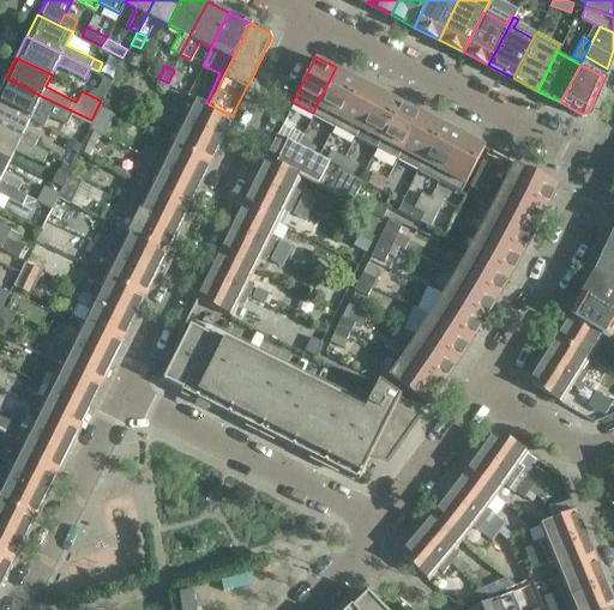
[(357,78),(336,67),(313,113),(335,124),(357,78)]
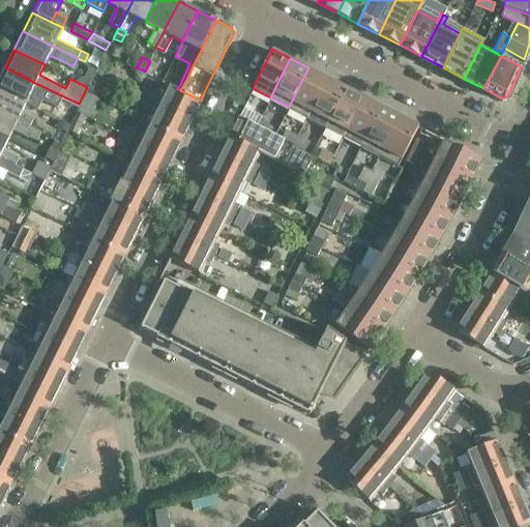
[(153,74),(157,63),(151,60),(146,70),(153,74)]
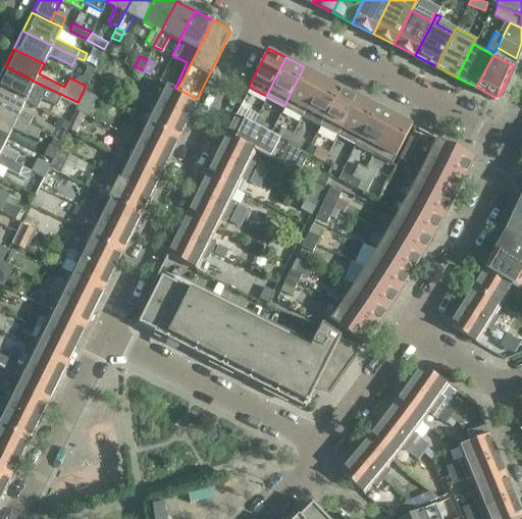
[(88,63),(79,80),(86,84),(95,67),(88,63)]
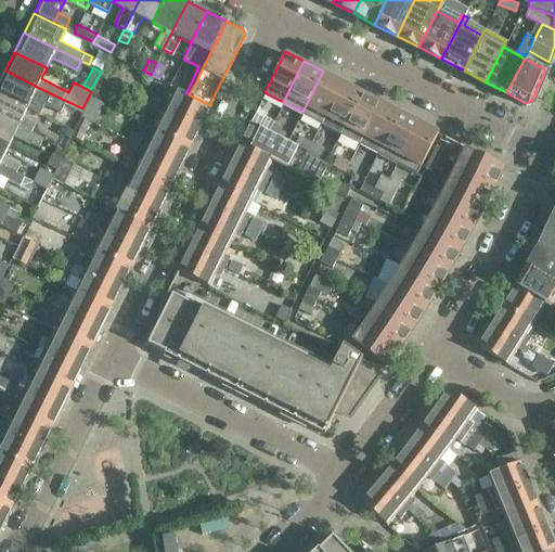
[(5,71),(0,80),(0,92),(27,106),(33,95),(78,118),(82,110),(37,87),(5,71)]
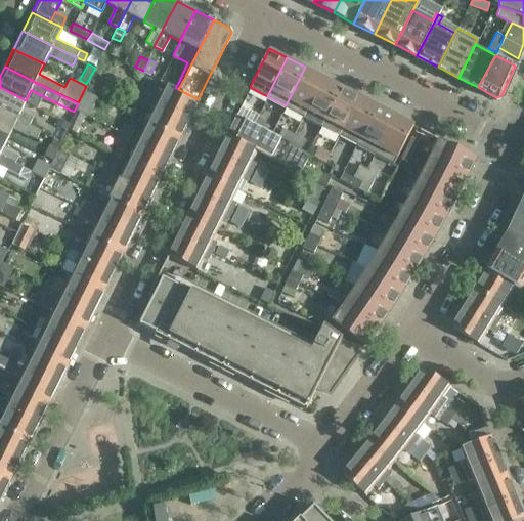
[(322,77),(305,67),(286,105),(303,116),(303,115),(322,77)]
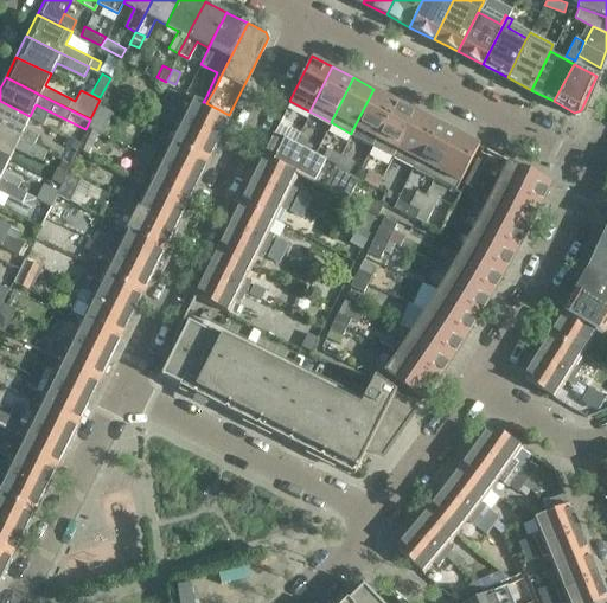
[(374,89),(351,133),(372,145),(372,143),(395,100),(374,89)]
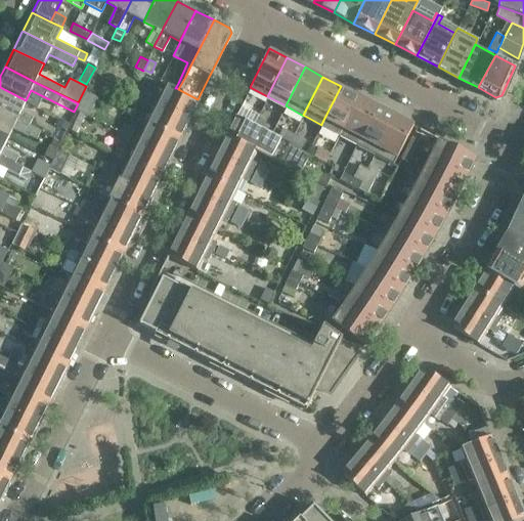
[(142,85),(139,93),(156,101),(163,105),(188,118),(198,99),(178,89),(177,88),(175,88),(170,85),(166,83),(163,88),(161,92),(142,85)]
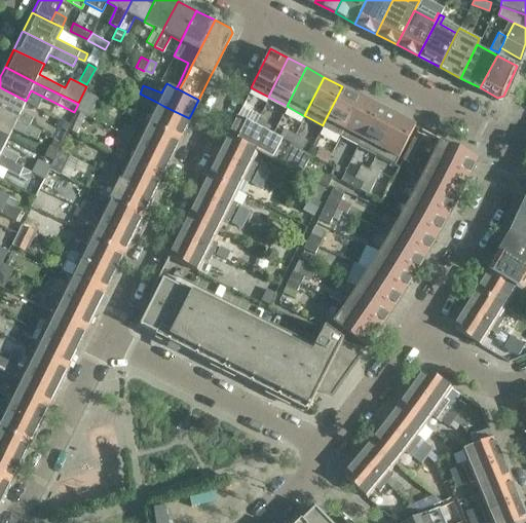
[(342,86),(323,124),(341,134),(361,96),(342,86)]
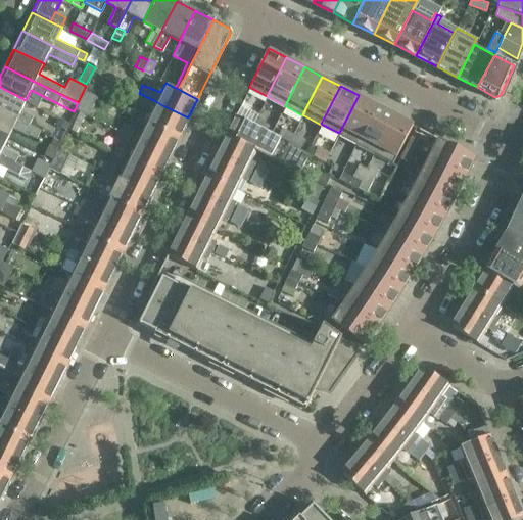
[(0,87),(0,109),(17,117),(28,124),(32,115),(21,110),(26,100),(0,87)]
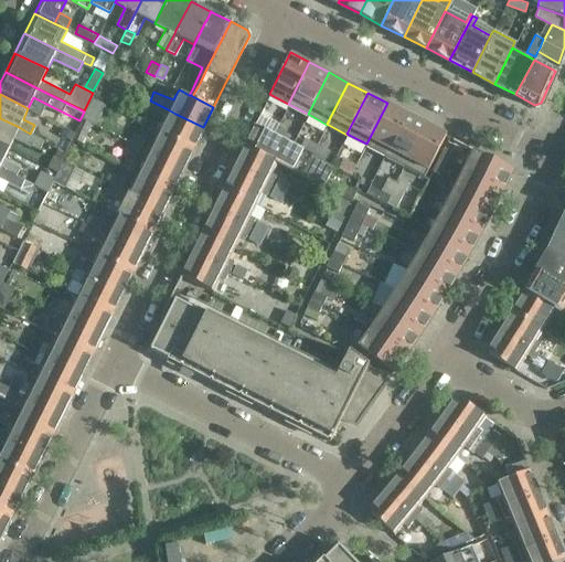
[(105,104),(92,97),(82,117),(95,124),(105,104)]
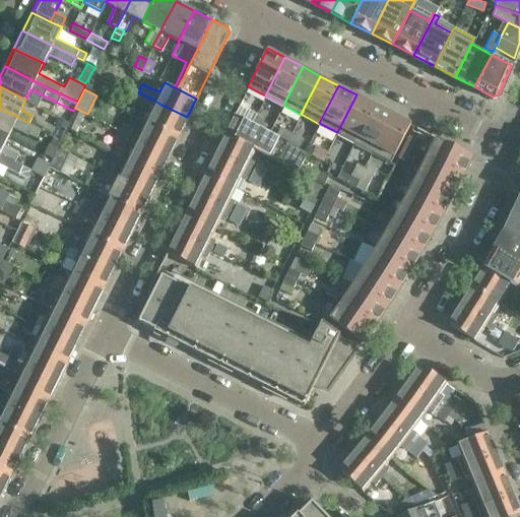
[(138,92),(134,101),(143,106),(142,108),(149,112),(146,119),(161,127),(178,135),(187,117),(161,105),(154,101),(138,92)]
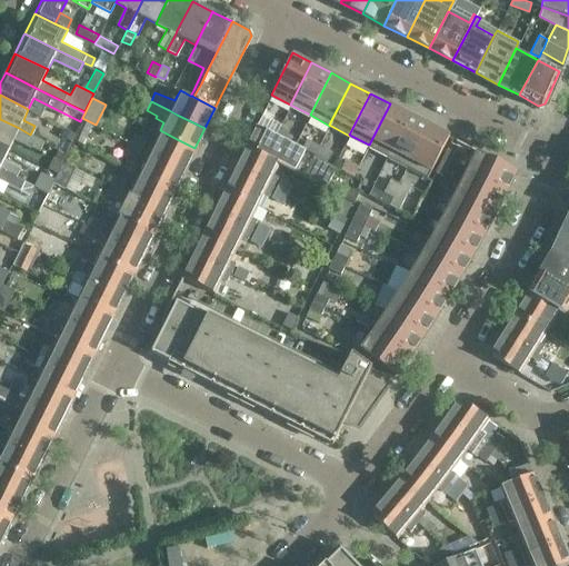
[(390,103),(369,145),(389,156),(409,113),(390,103)]
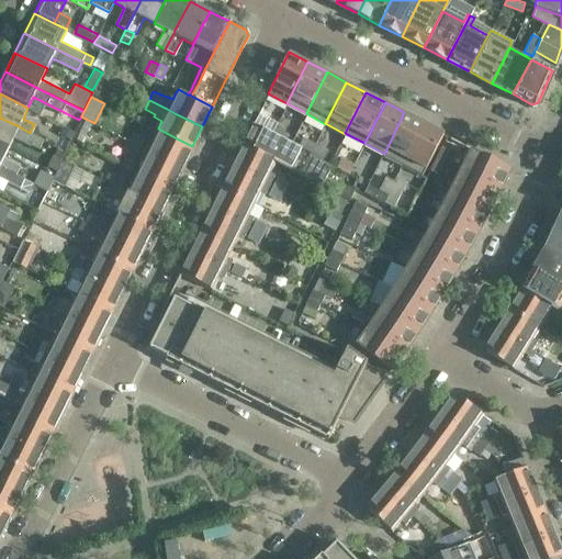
[(384,154),(403,164),(424,122),(404,112),(384,154)]
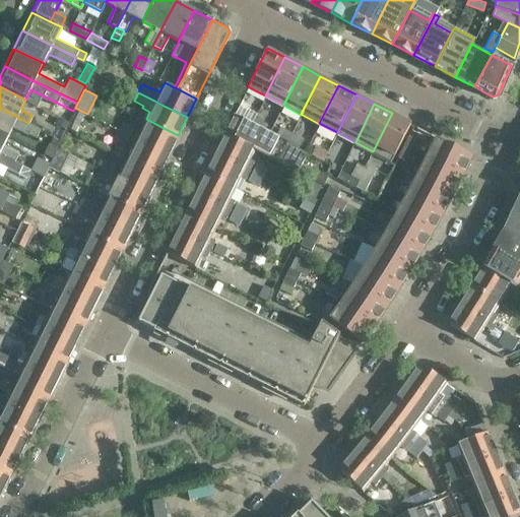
[(0,109),(0,130),(9,134),(13,125),(35,136),(39,128),(27,123),(17,117),(0,109)]
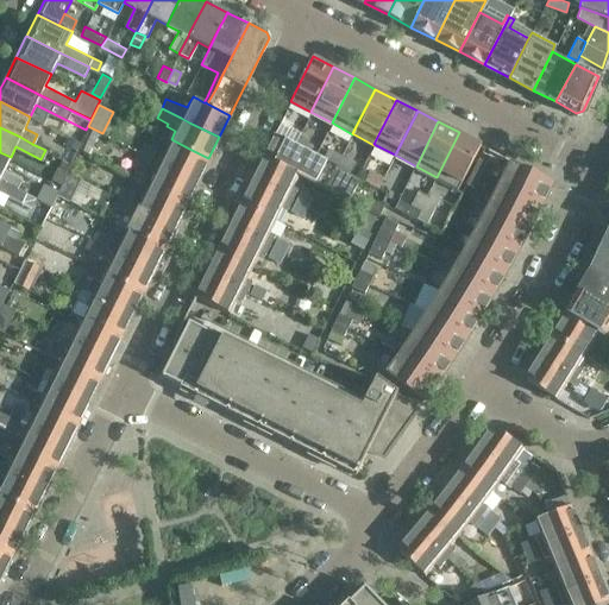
[(99,132),(88,127),(79,149),(88,153),(99,132)]
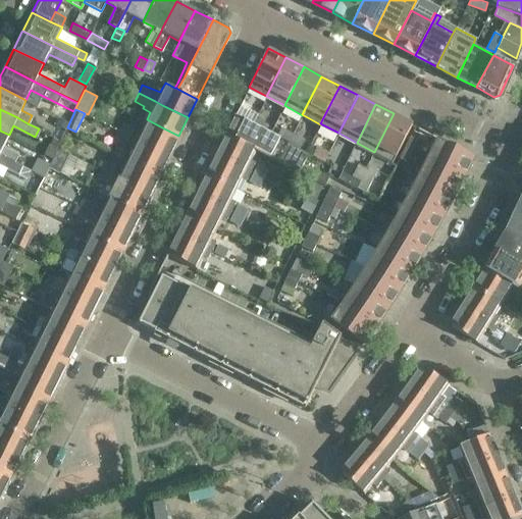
[(412,123),(394,113),(374,152),(374,153),(393,162),(412,123)]
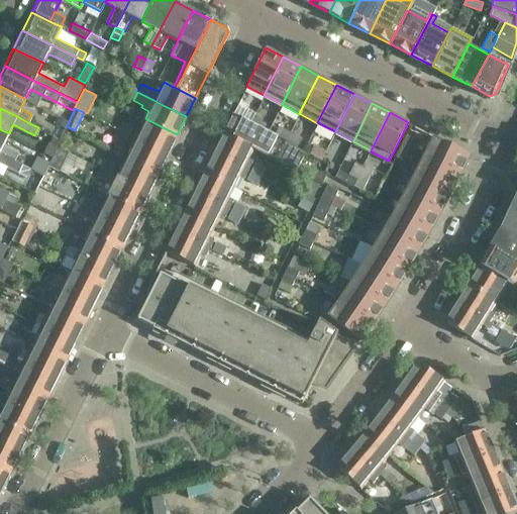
[(233,113),(224,131),(253,146),(296,169),(305,151),(240,117),(241,117),(233,113)]
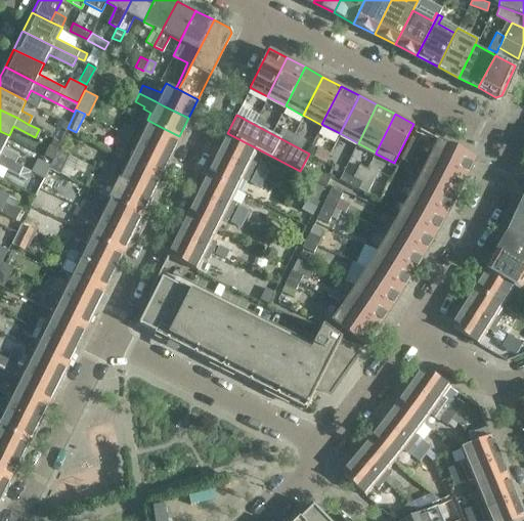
[(270,122),(259,116),(254,124),(266,130),(270,122)]
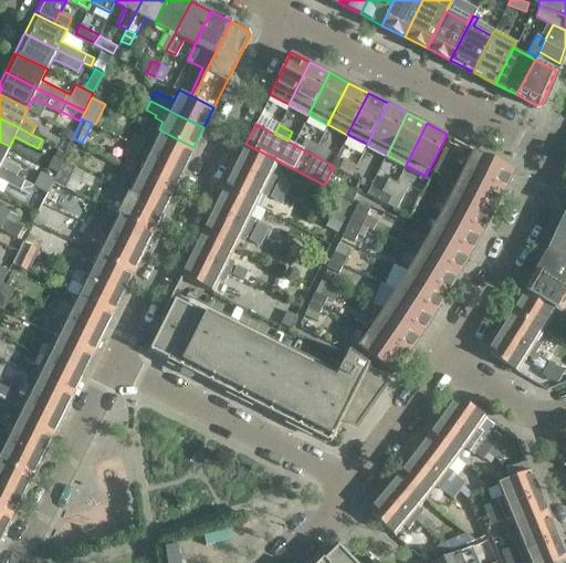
[(74,132),(63,127),(60,133),(72,138),(74,132)]
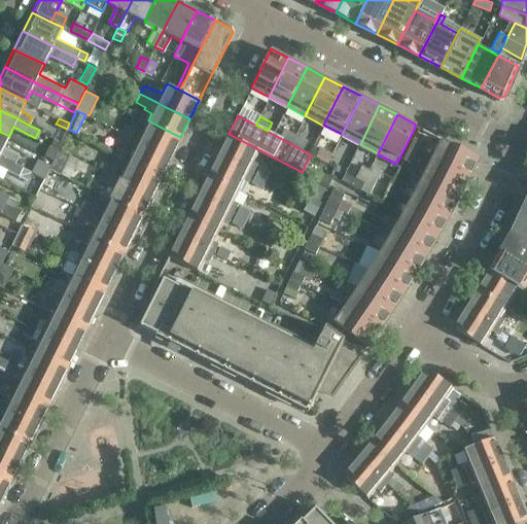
[(135,139),(138,140),(171,156),(180,137),(148,120),(142,131),(140,130),(135,139)]
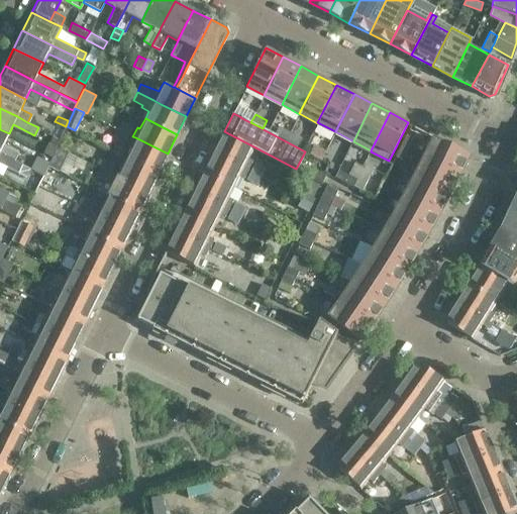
[(132,126),(122,121),(118,128),(128,134),(132,126)]
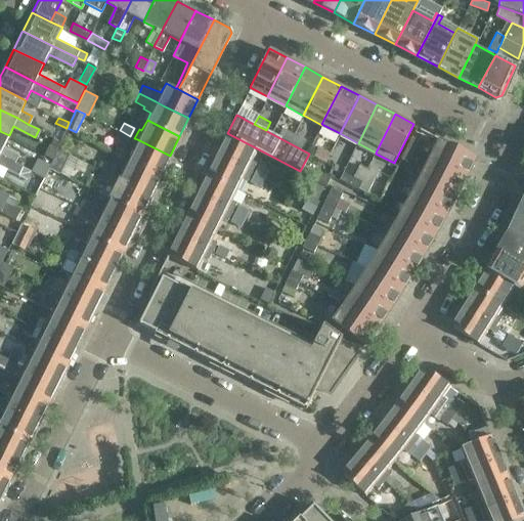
[(294,134),(281,127),(276,135),(290,142),(294,134)]
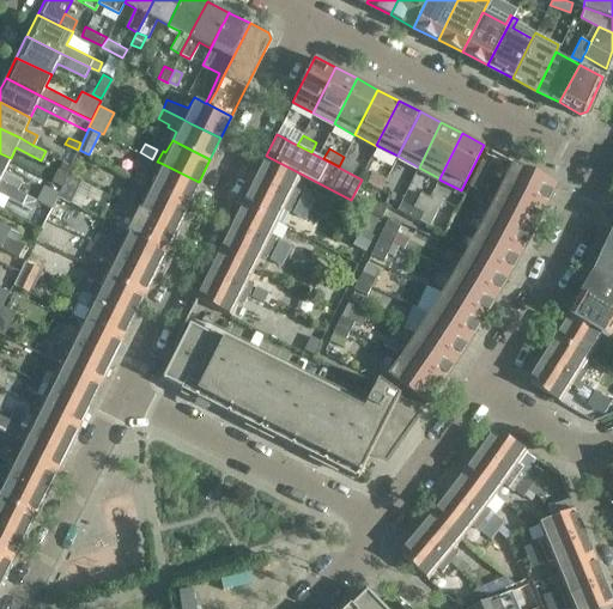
[(140,152),(135,163),(147,169),(152,159),(140,152)]
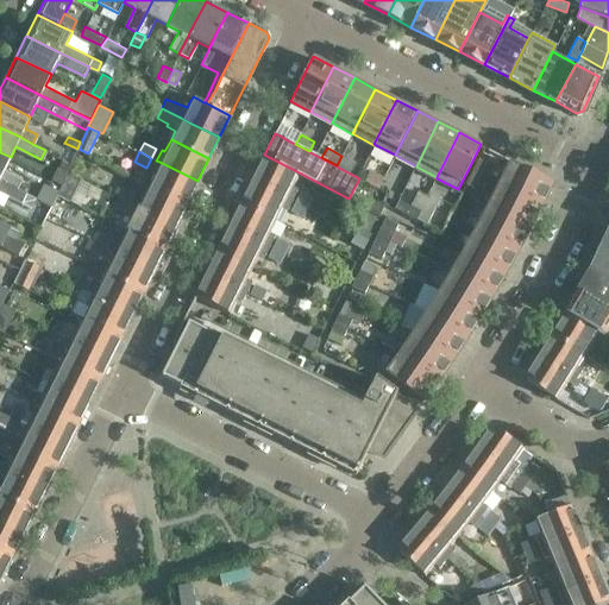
[(0,178),(18,188),(22,178),(4,170),(11,157),(0,152),(0,178)]
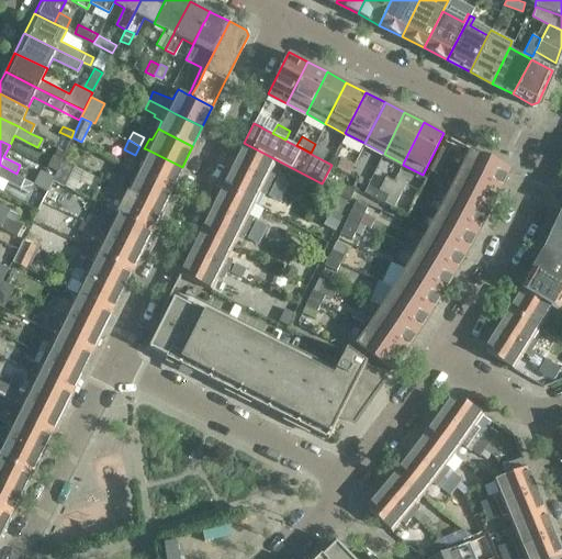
[(244,143),(233,165),(266,180),(270,183),(274,174),(270,171),(276,159),(244,143)]
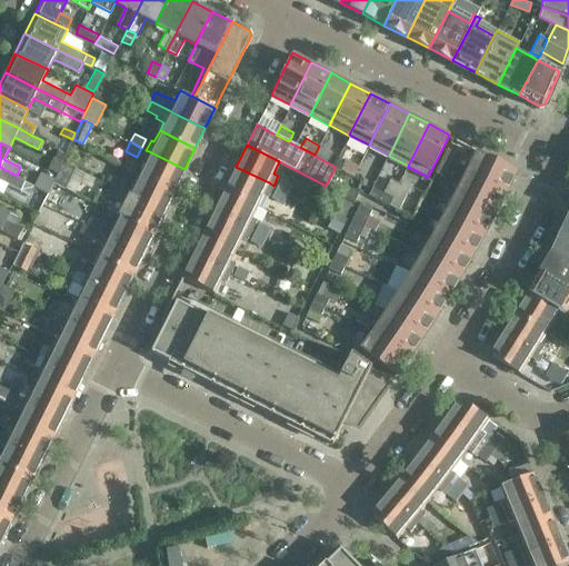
[(335,154),(320,146),(316,155),(329,162),(335,154)]
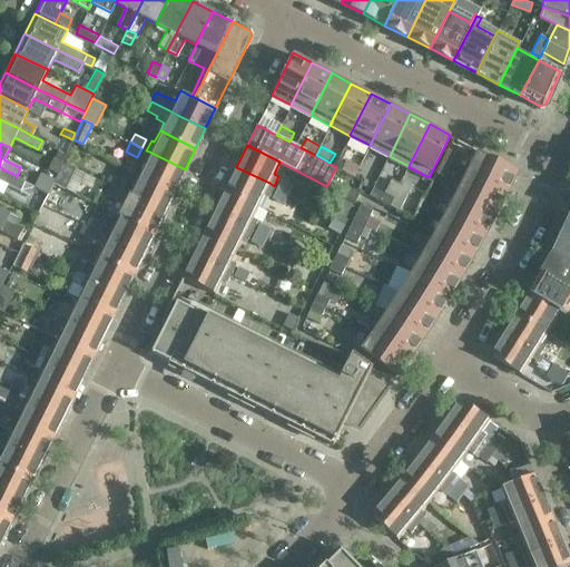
[(448,147),(442,159),(450,163),(455,152),(448,147)]
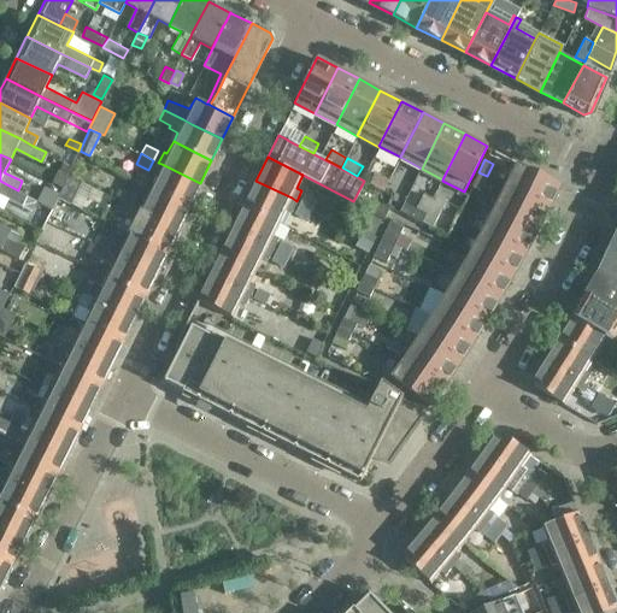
[(559,183),(554,181),(519,164),(516,161),(504,186),(547,207),(559,183)]
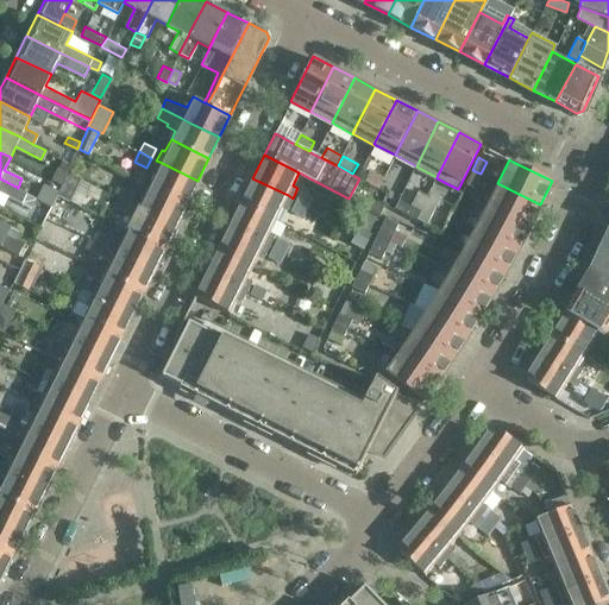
[(154,174),(149,183),(187,202),(198,181),(159,162),(156,161),(150,172),(154,174)]
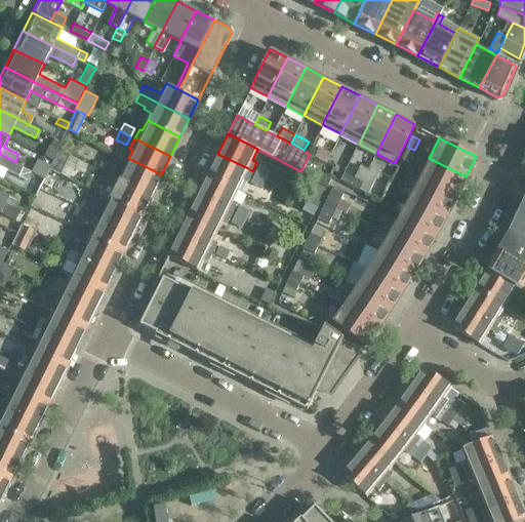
[(57,147),(49,143),(44,153),(52,157),(57,147)]
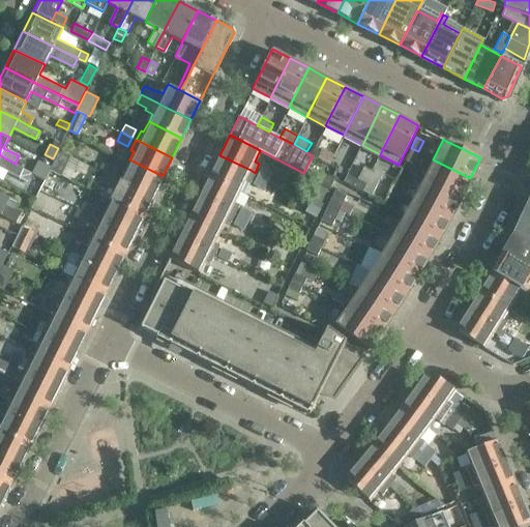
[(334,154),(321,147),(317,156),(329,164),(334,154)]
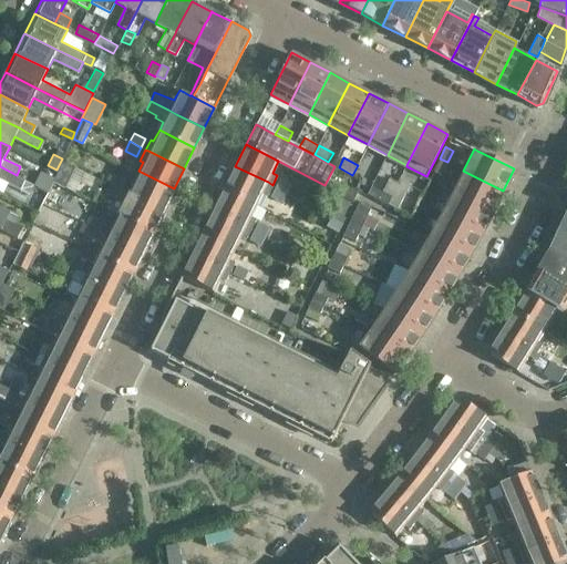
[(442,174),(447,162),(440,159),(434,171),(442,174)]
